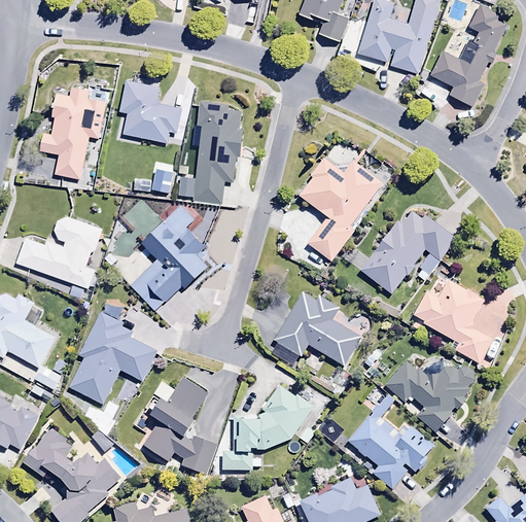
[(303,0),(299,14),(321,23),(317,33),(341,41),(349,16),(339,12),(343,0),(303,0)]
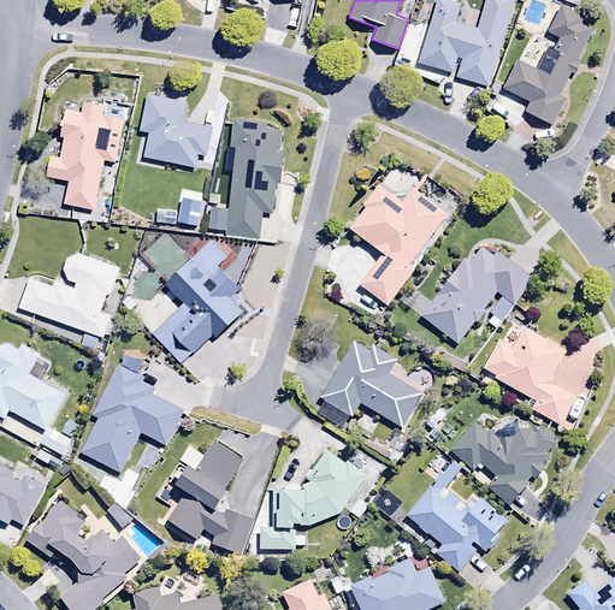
[(488,84),(513,0),(485,0),(478,27),(456,21),(461,4),(448,0),(437,0),(419,63),(453,72),(457,57),(462,58),(457,76),(488,84)]
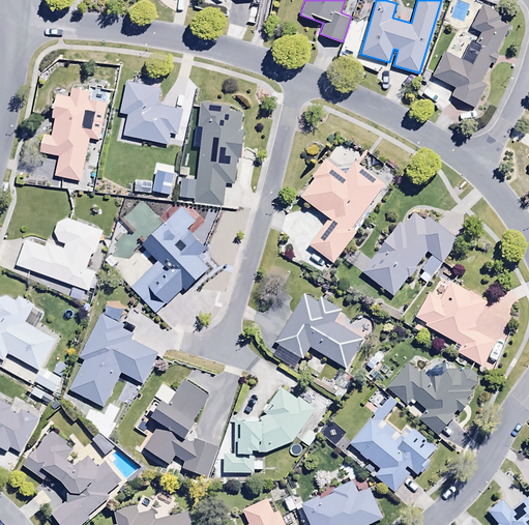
[(500,53),(496,51),(508,24),(502,21),(505,15),(482,4),(472,27),(482,31),(476,44),(470,40),(461,59),(443,52),(432,77),(456,87),(451,95),(475,106),(486,83),(481,82),(492,60),(496,62),(500,53)]
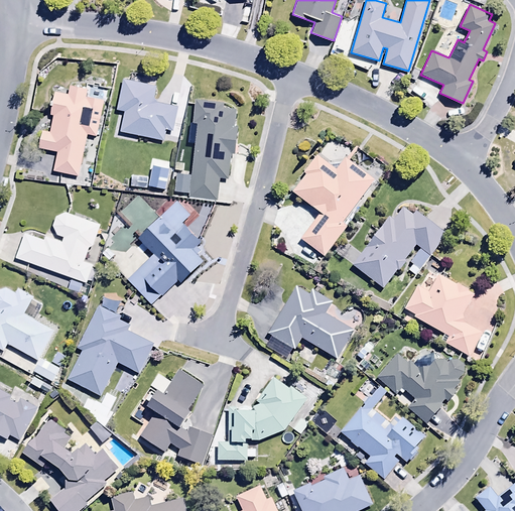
[(179,105),(153,99),(156,86),(125,78),(117,110),(125,112),(121,131),(163,141),(166,128),(173,129),(179,105)]
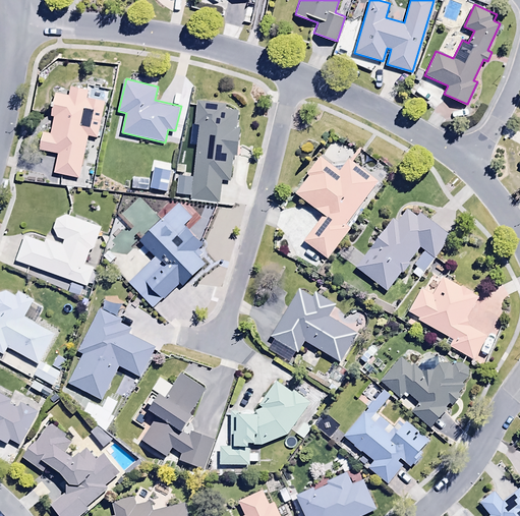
[(99,136),(106,101),(87,98),(89,90),(71,86),(69,95),(57,92),(52,116),(54,117),(51,132),(44,130),(41,149),(58,152),(54,172),(79,177),(89,134),(99,136)]
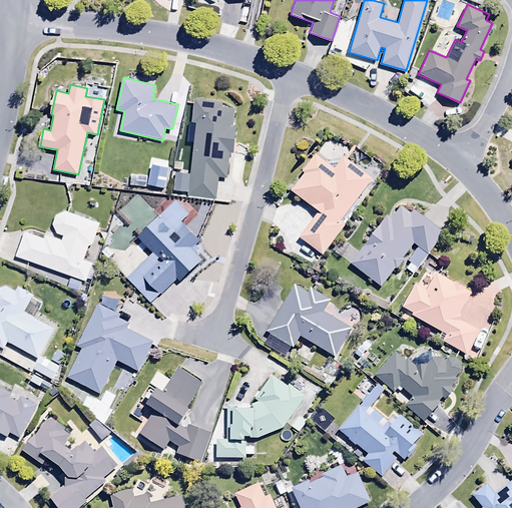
[(190,121),(196,122),(190,172),(176,170),(173,187),(186,189),(186,192),(215,196),(218,175),(225,176),(229,150),(234,151),(238,123),(233,122),(235,107),(222,106),(222,102),(193,98),(190,121)]
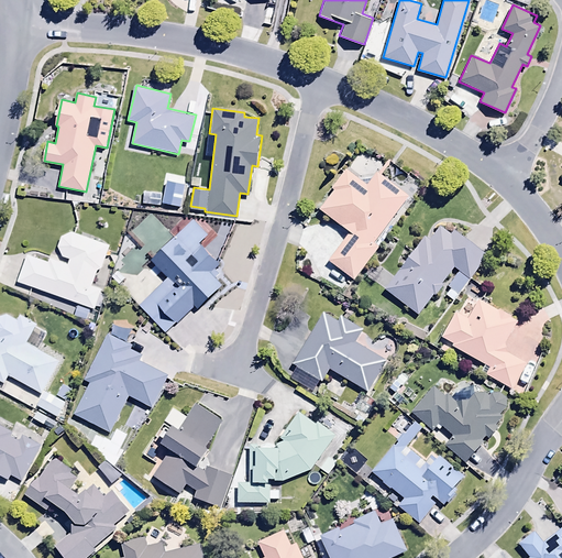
[(375,240),(407,195),(375,173),(366,185),(345,170),(332,188),(334,190),(319,211),(349,232),(329,261),(354,279),(379,243),(375,240)]
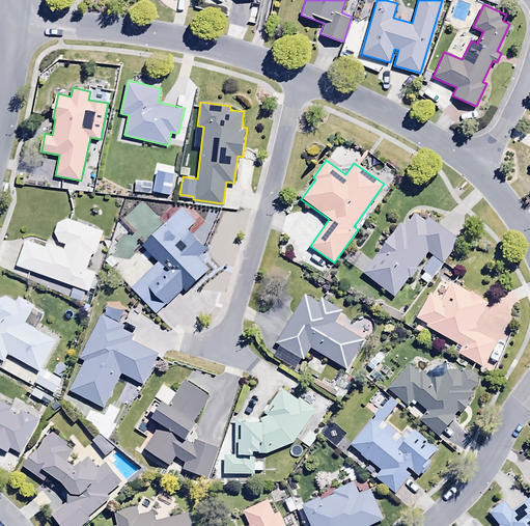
[(143,245),(159,260),(132,286),(157,312),(185,286),(189,291),(210,270),(202,261),(208,255),(204,251),(208,248),(189,228),(197,220),(184,205),(143,245)]
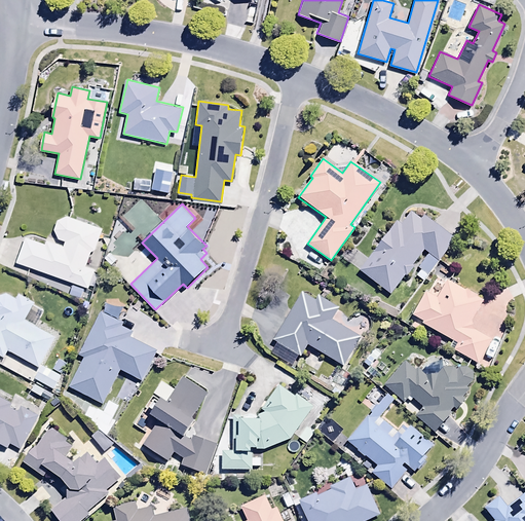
[(456,238),(423,214),(420,219),(410,211),(400,224),(397,222),(360,271),(389,293),(404,274),(406,275),(414,265),(412,264),(424,248),(428,252),(417,266),(420,268),(417,273),(425,280),(456,238)]
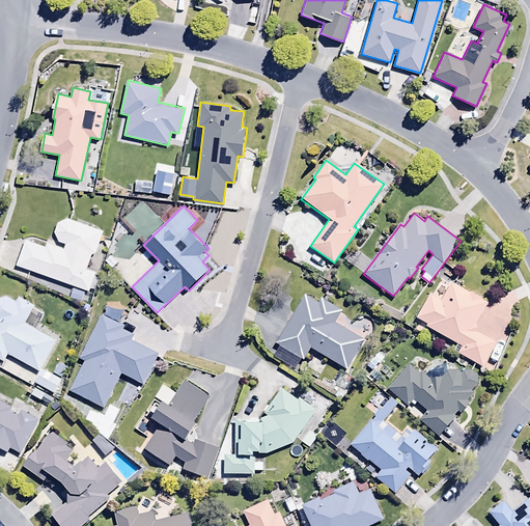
[(17,265),(87,289),(94,270),(86,267),(91,253),(95,251),(104,230),(67,217),(57,221),(55,231),(58,241),(65,243),(64,248),(46,242),(45,246),(26,239),(17,265)]
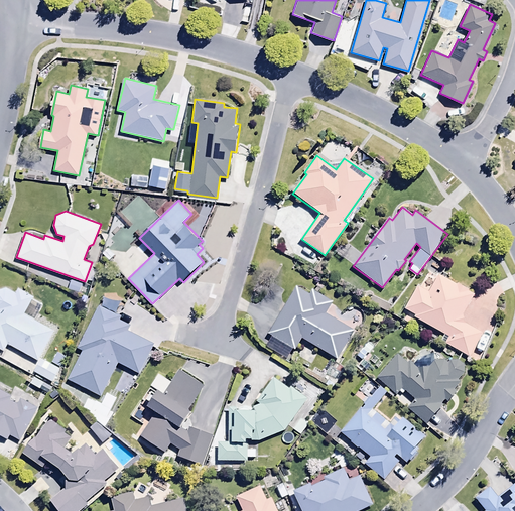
[(414,314),(413,317),(448,336),(444,343),(469,356),(482,332),(465,323),(467,317),(462,315),(474,292),(438,274),(436,278),(428,273),(421,286),(417,284),(404,308),(414,314)]
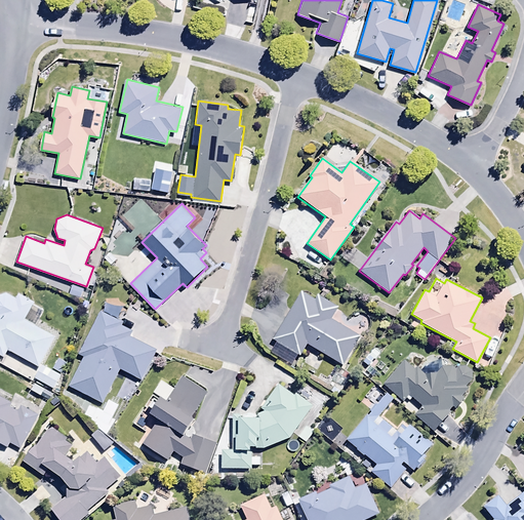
[(84,287),(72,283),(69,292),(81,296),(84,287)]
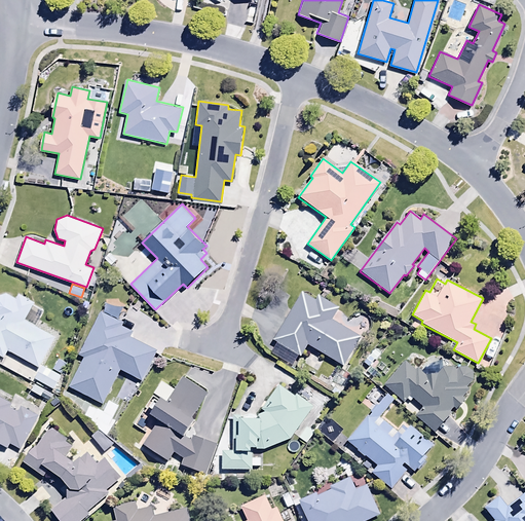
[(301,356),(307,344),(343,365),(360,335),(331,319),(338,306),(319,294),(316,298),(302,290),(273,339),(301,356)]
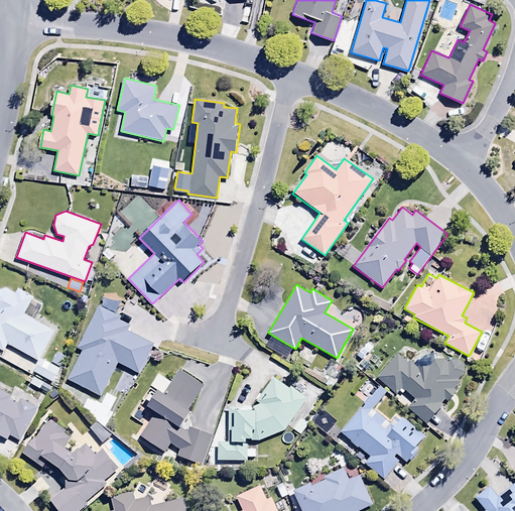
[(0,349),(3,350),(7,343),(39,360),(55,330),(24,313),(34,295),(18,287),(15,291),(6,287),(0,287),(0,349)]
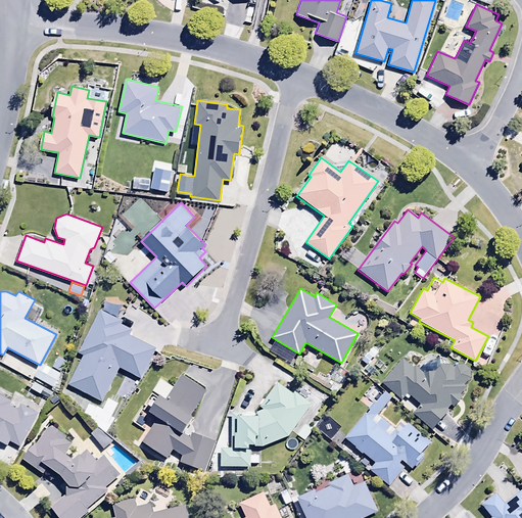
[(101,402),(120,367),(140,378),(155,348),(129,335),(132,329),(121,323),(123,320),(101,309),(78,352),(84,356),(68,384),(101,402)]
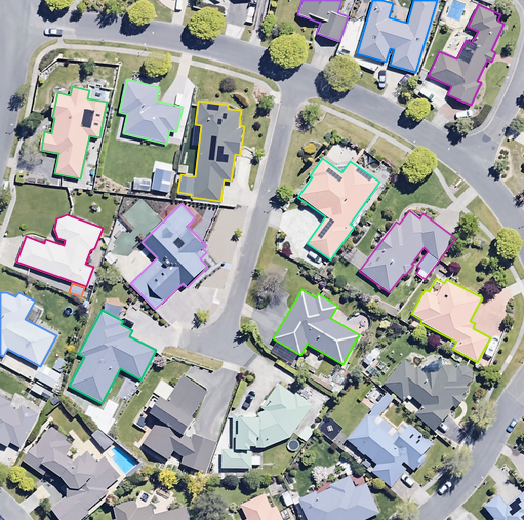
[(434,431),(450,411),(449,410),(452,406),(455,408),(465,397),(462,395),(470,386),(469,384),(473,378),(474,370),(465,364),(457,365),(456,367),(451,364),(441,366),(435,372),(426,373),(417,366),(415,368),(406,360),(385,385),(404,400),(409,394),(422,405),(414,414),(434,431)]
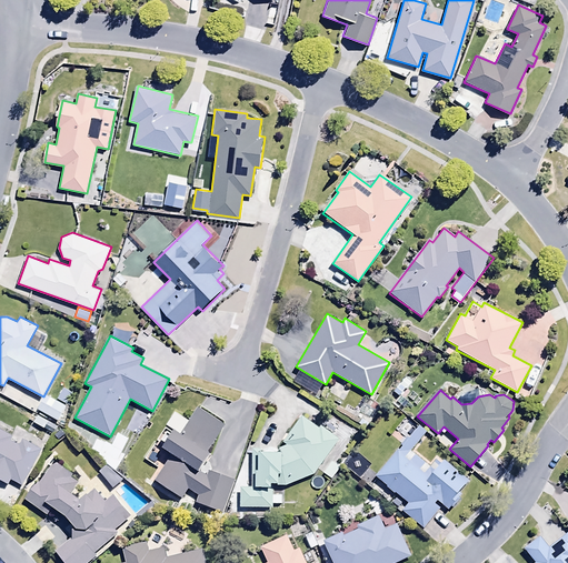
[(38,399),(25,392),(19,403),(32,410),(38,399)]
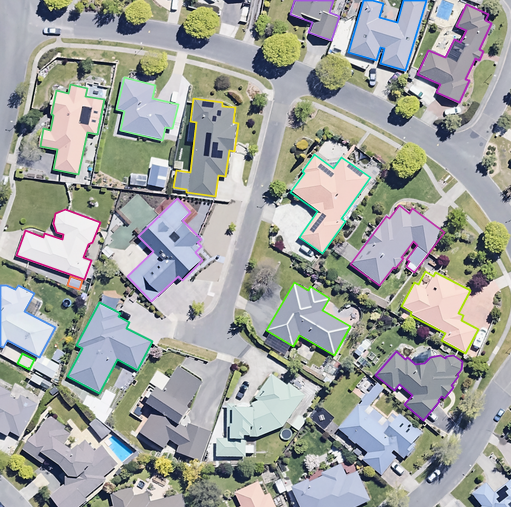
[(189,404),(204,380),(177,364),(163,388),(160,386),(149,404),(154,407),(140,430),(166,446),(171,437),(180,443),(178,449),(201,458),(211,430),(188,421),(186,425),(183,423),(193,407),(189,404)]
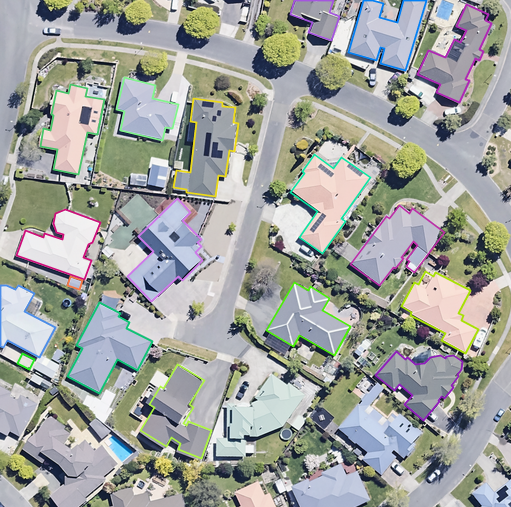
[(260,436),(282,425),(303,394),(288,384),(287,386),(272,376),(256,399),(259,401),(252,403),(226,404),(228,437),(215,438),(216,456),(245,455),(245,437),(260,436)]
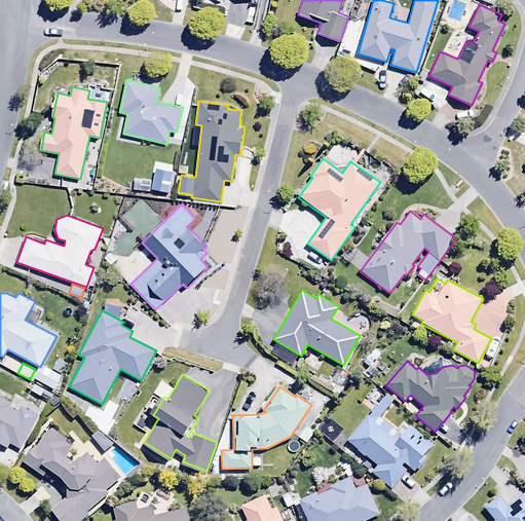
[(434,444),(410,425),(408,429),(403,424),(397,432),(380,417),(394,400),(385,394),(347,440),(377,464),(372,471),(391,487),(409,467),(415,473),(427,457),(424,455),(434,444)]
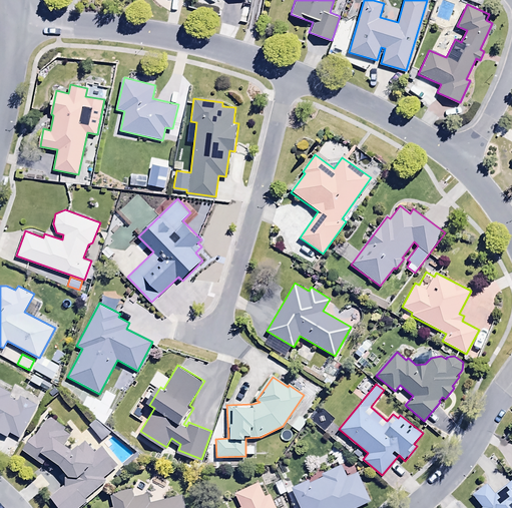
[(15,394),(0,386),(0,433),(8,437),(10,433),(20,438),(36,405),(20,396),(18,400),(14,398),(15,394)]
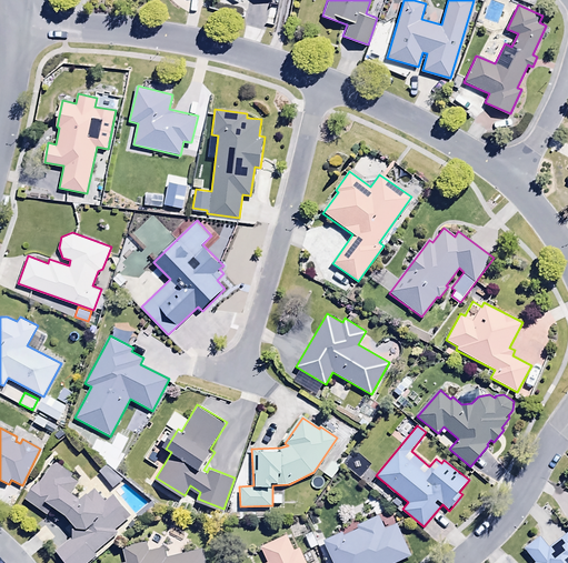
[(341,465),(332,459),(324,472),(332,479),(341,465)]
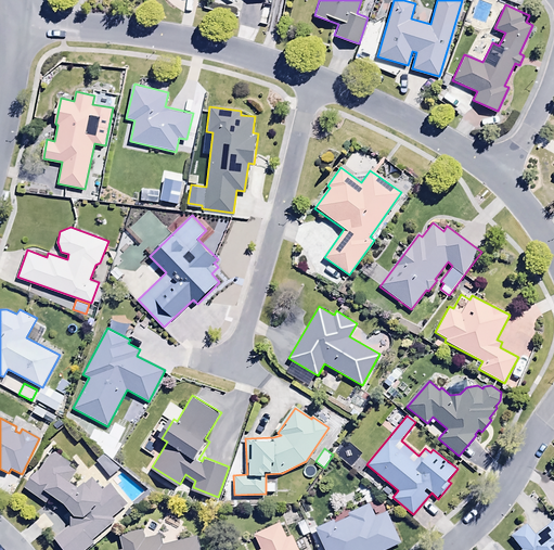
[(72,523),(53,537),(64,549),(86,549),(94,542),(91,538),(113,520),(111,515),(127,501),(111,482),(101,489),(91,478),(80,487),(71,481),(77,471),(71,467),(73,464),(53,451),(39,472),(37,470),(26,487),(47,501),(50,496),(66,507),(73,513),(72,523)]
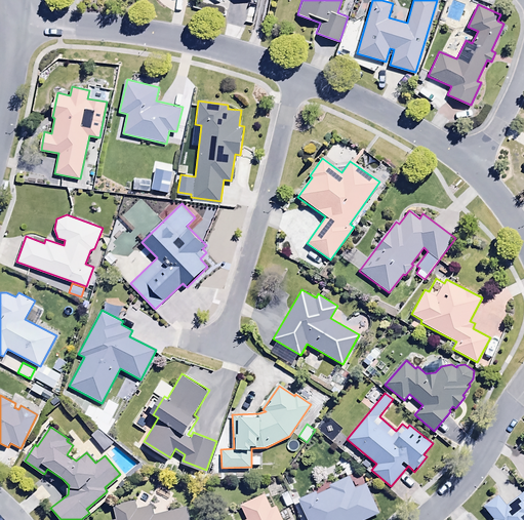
[(361,519),(379,512),(366,481),(354,486),(349,475),(328,483),(330,488),(317,493),(315,490),(298,497),(308,519),(361,519)]
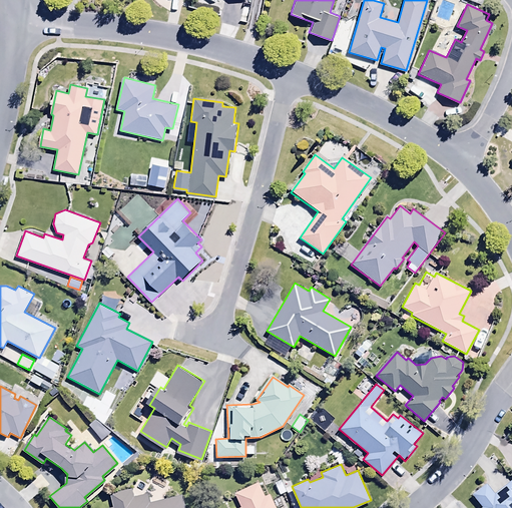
[(511,507),(511,479),(494,492),(488,483),(473,494),(483,507),(481,507),(511,507)]
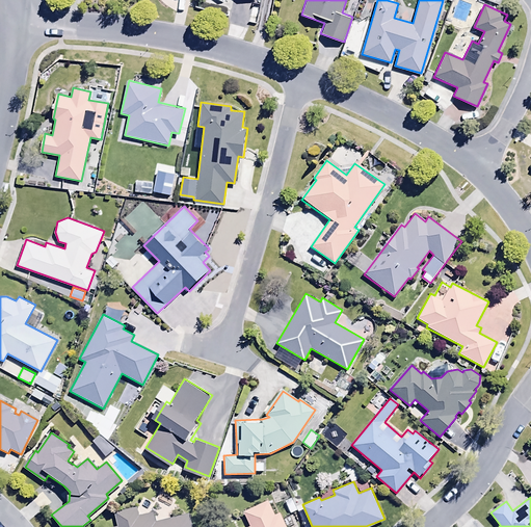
[(250,526),(248,526),(287,526),(281,512),(275,515),(269,500),(244,511),(250,526)]
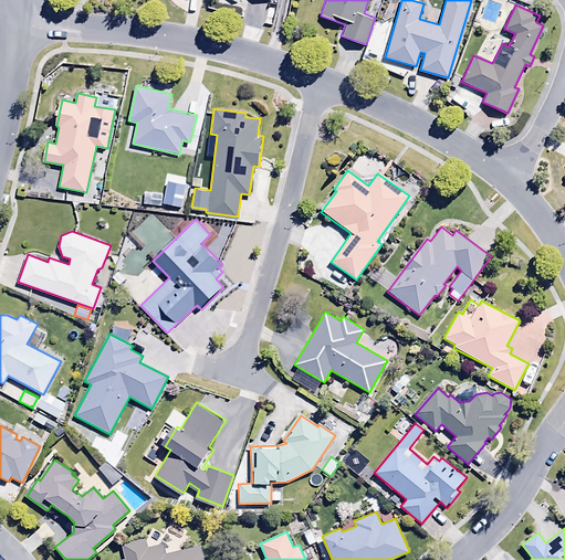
[(203,559),(200,545),(166,553),(164,545),(147,549),(145,537),(122,542),(125,558),(119,559),(203,559)]
